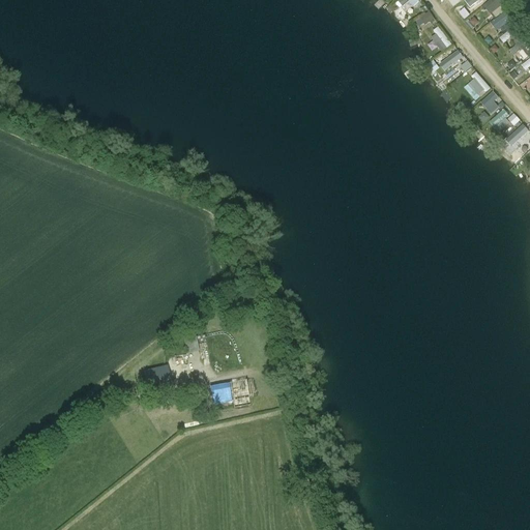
[(419,1),(418,0),(399,0),(396,2),(406,12),(419,1)]
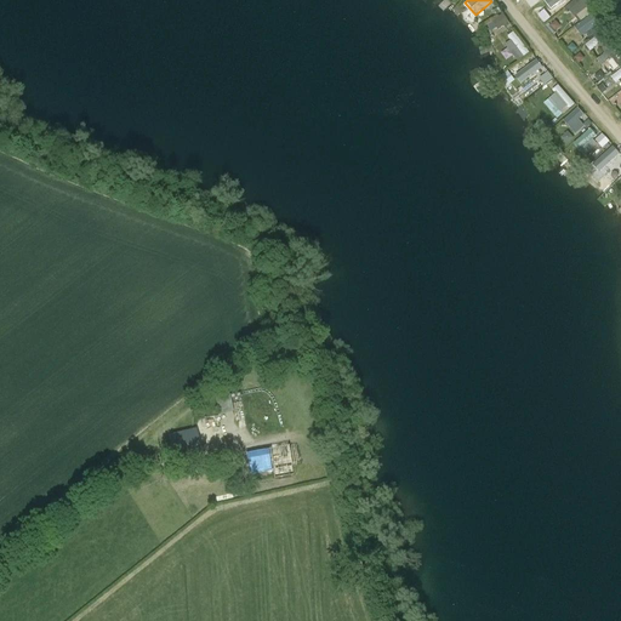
[(582,0),(574,0),(567,7),(575,18),(588,6),(582,0)]
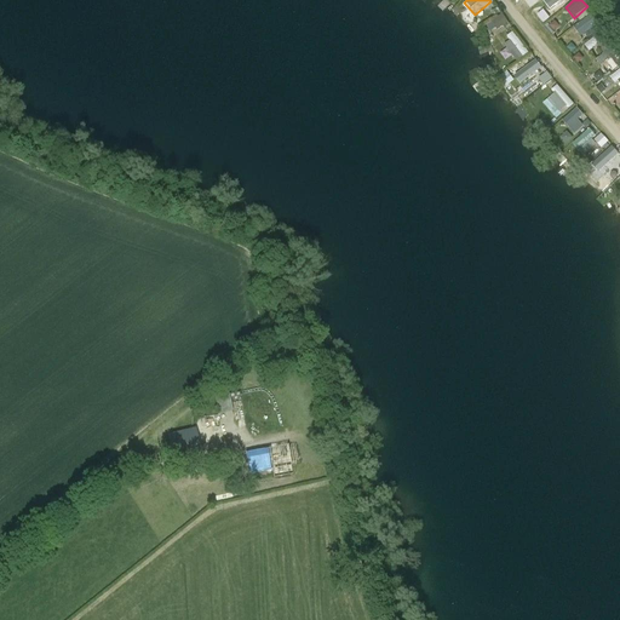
[(492,34),(507,22),(503,15),(486,26),(492,34)]
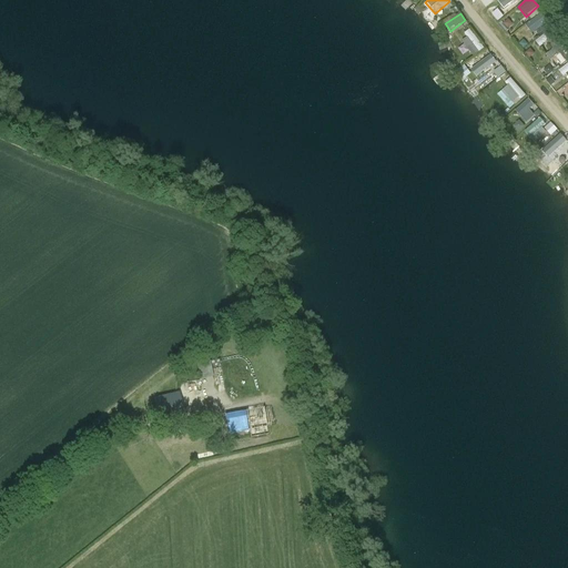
[(530,32),(544,22),(539,16),(526,26),(530,32)]
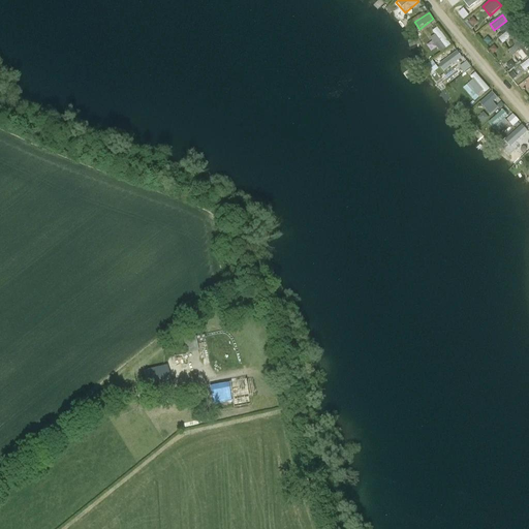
[(497,28),(500,32),(509,27),(507,23),(497,28)]
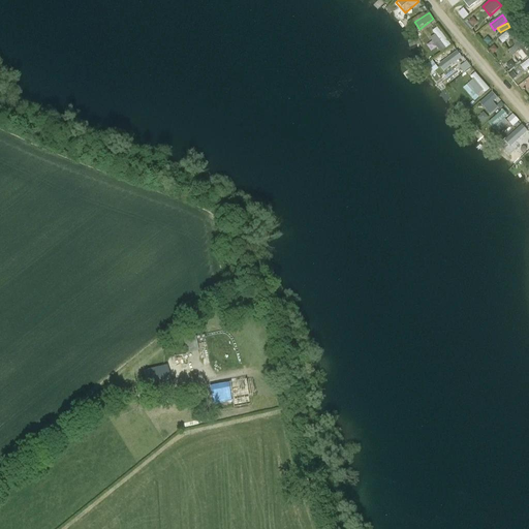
[(439,29),(428,37),(440,54),(452,45),(439,29)]
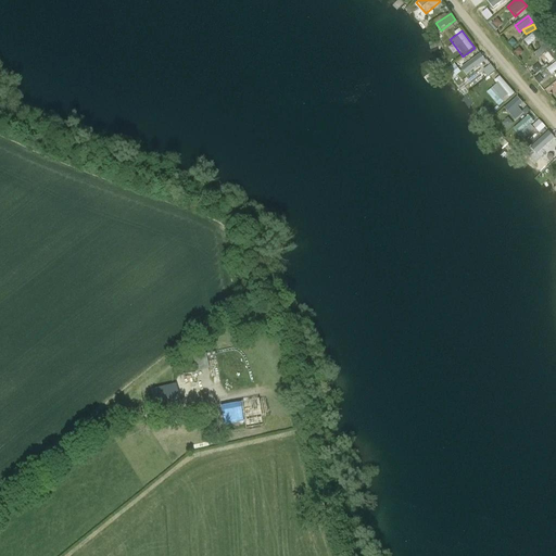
[(525,39),(527,46),(536,40),(533,35),(525,39)]
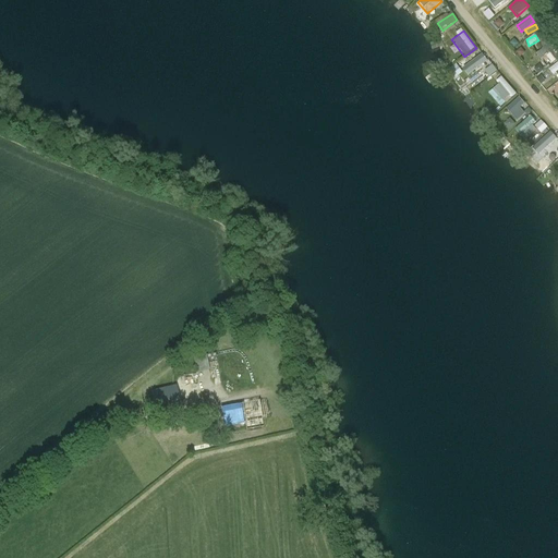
[(536,55),(541,60),(550,51),(547,47),(536,55)]
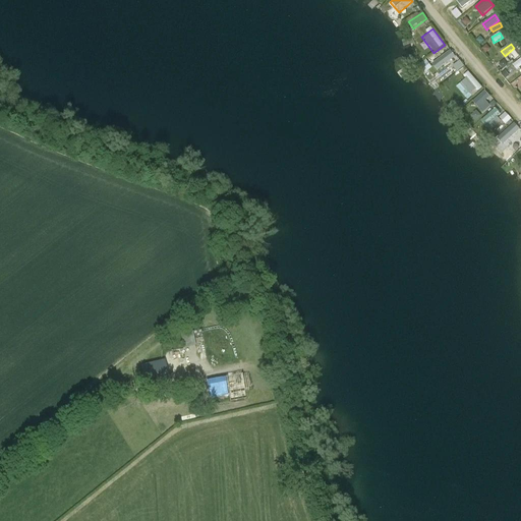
[(455,67),(457,70),(462,67),(453,52),(446,57),(447,58),(438,65),(444,74),(455,67)]
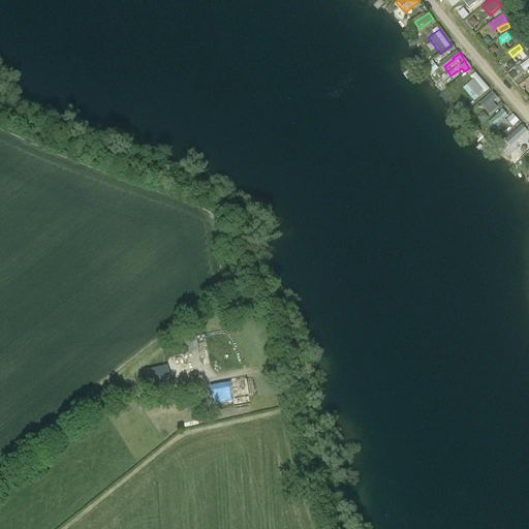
[(432,61),(427,65),(432,72),(438,68),(432,61)]
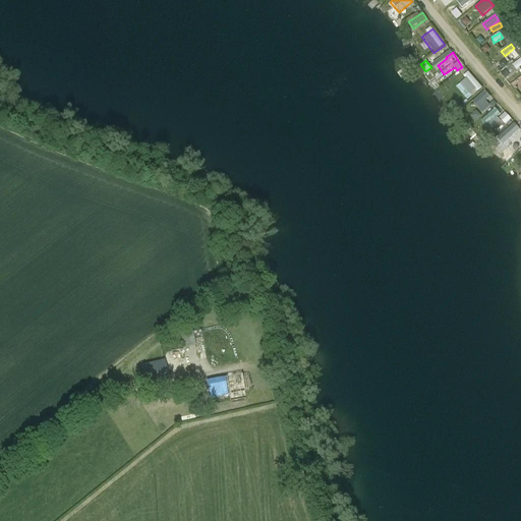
[(456,88),(468,100),(482,88),(468,72),(463,76),(465,78),(456,88)]
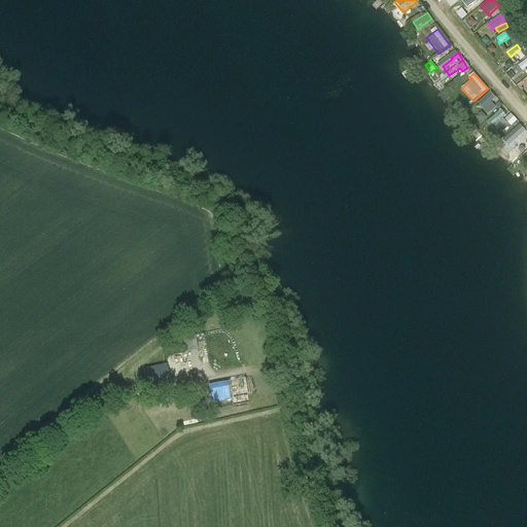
[(488,114),(496,108),(490,102),(495,98),(490,92),(478,103),(488,114)]
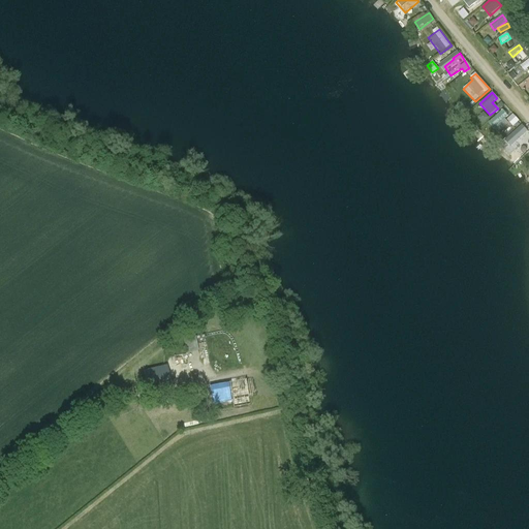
[(511,126),(505,118),(507,116),(504,111),(489,121),(497,134),(511,126)]
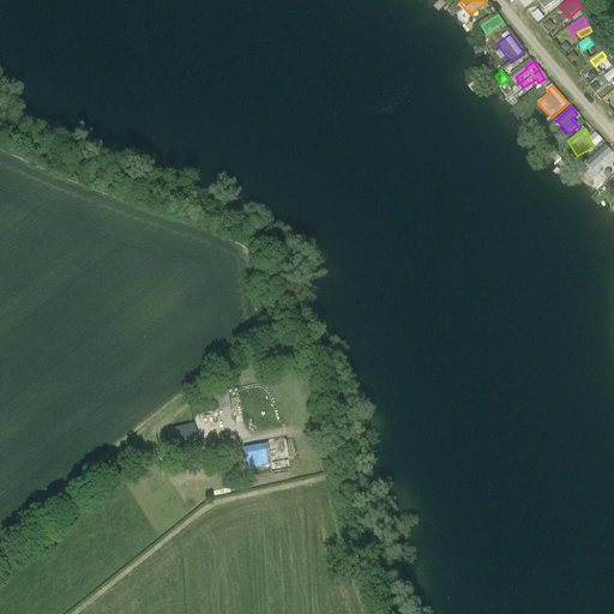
[(561,131),(555,136),(559,142),(566,138),(561,131)]
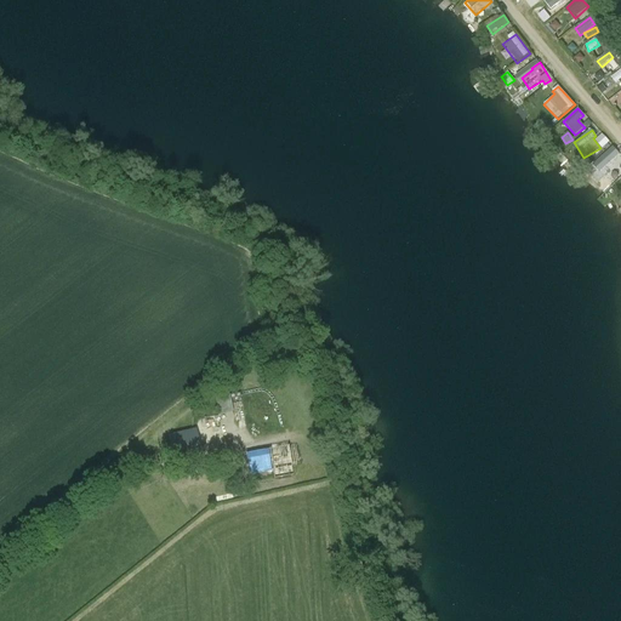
[(596,141),(603,148),(610,142),(602,134),(596,141)]
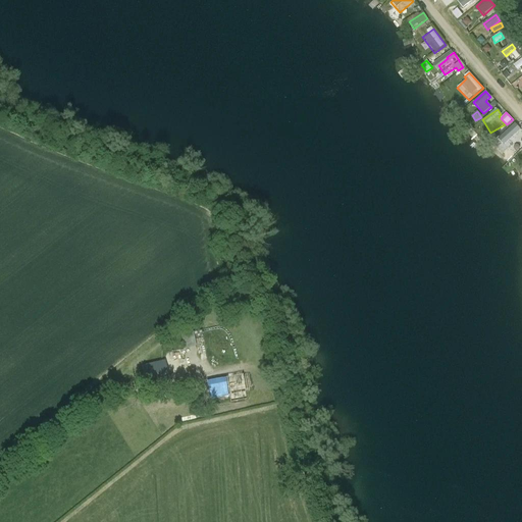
[(501,137),(506,143),(511,138),(519,146),(521,143),(521,128),(516,122),(501,137)]
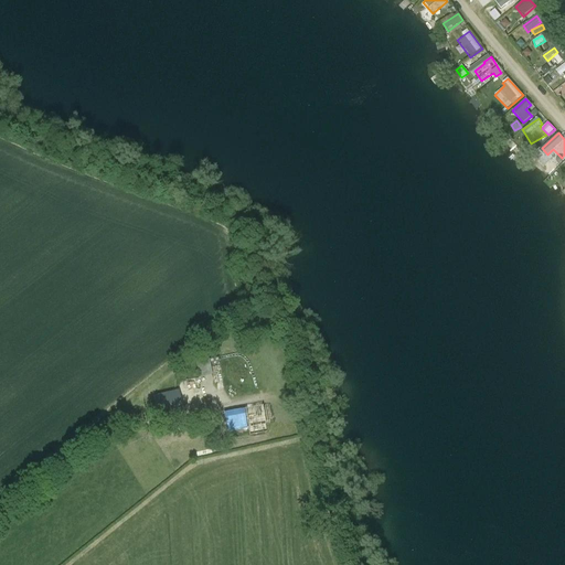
[(210,375),(210,359),(194,359),(195,375),(210,375)]
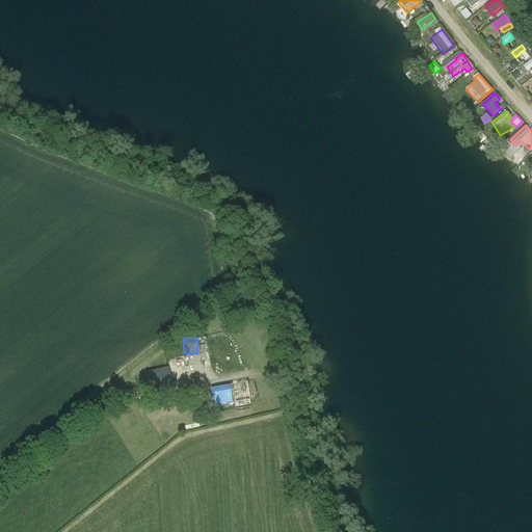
[(143,373),(148,389),(171,383),(167,367),(143,373)]
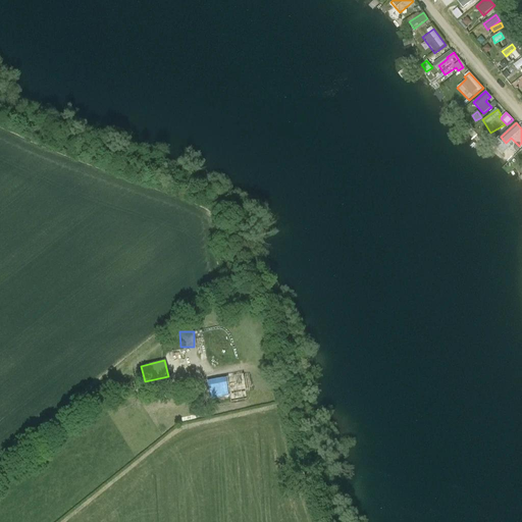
[(205,402),(246,397),(245,392),(253,390),(251,374),(202,379),(205,402)]
